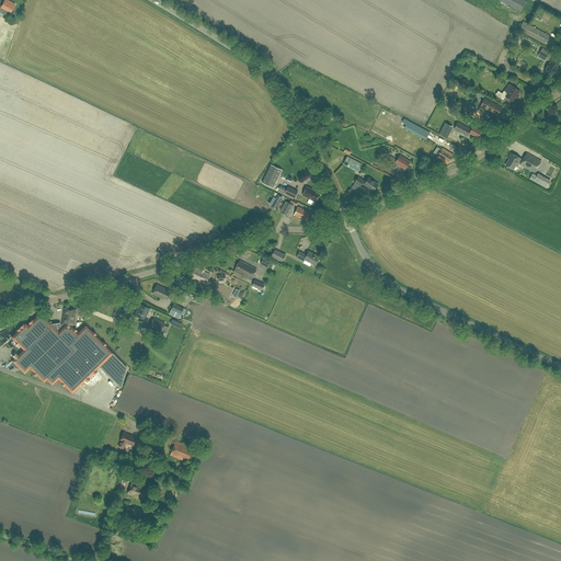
[(15,4),(8,0),(4,0),(1,6),(0,4),(0,12),(6,16),(8,12),(10,13),(15,4)]
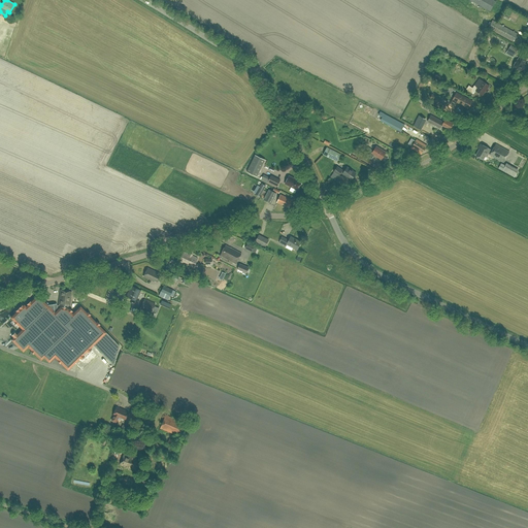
[(496,2),(492,0),(469,0),(490,11),(496,2)]
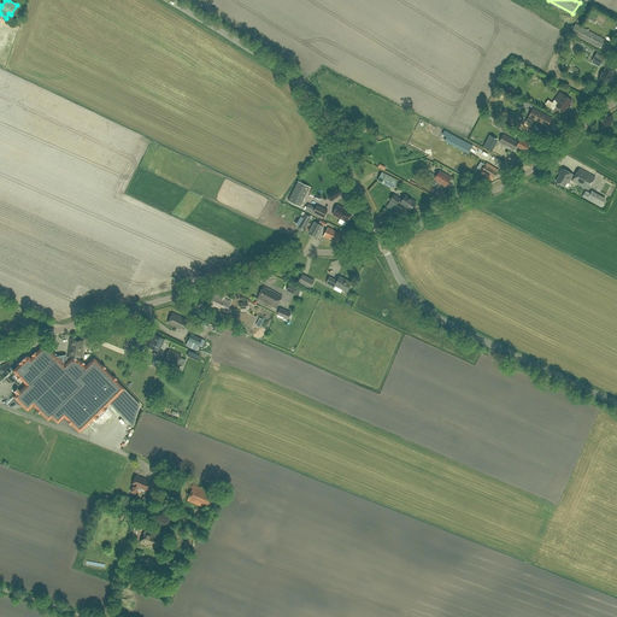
[(613,45),(576,23),(570,33),(609,53),(613,45)]
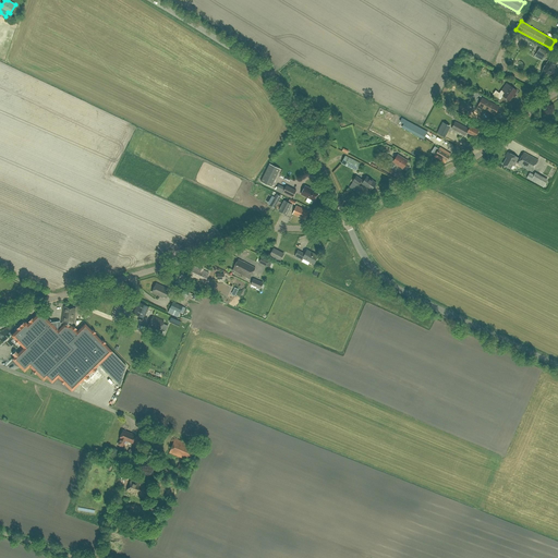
[(538,55),(546,57),(548,51),(541,48),(538,55)]
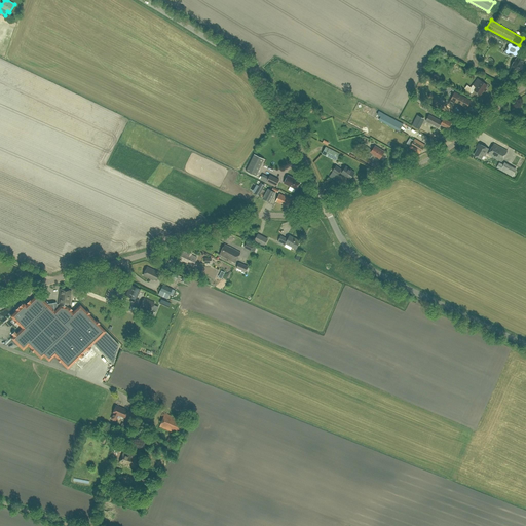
[(525,57),(520,53),(516,60),(515,60),(511,67),(521,72),(525,65),(521,63),(523,61),(525,57)]
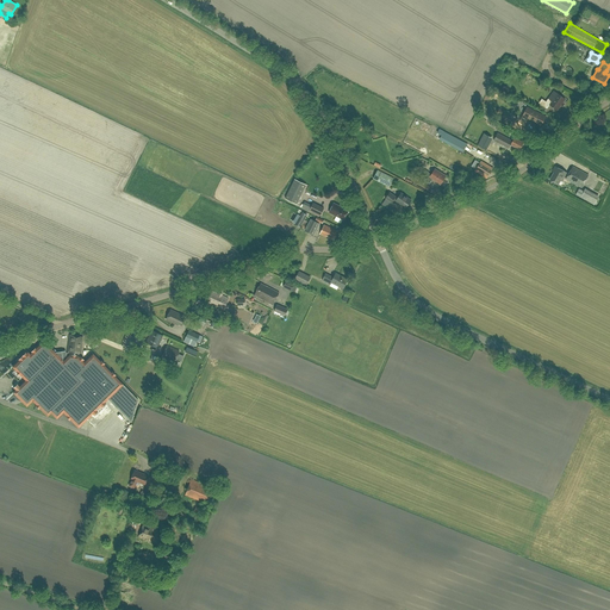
[(565,99),(558,93),(552,101),(548,99),(546,101),(542,99),(540,103),(547,109),(549,105),(558,110),(565,99)]
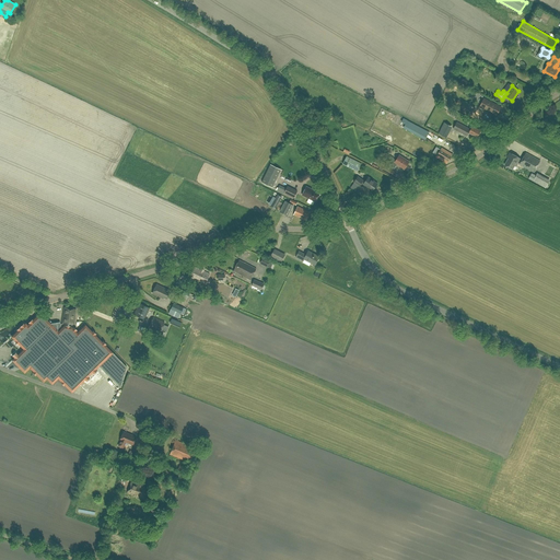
[(501,107),(483,98),(479,107),(497,116),(501,107)]
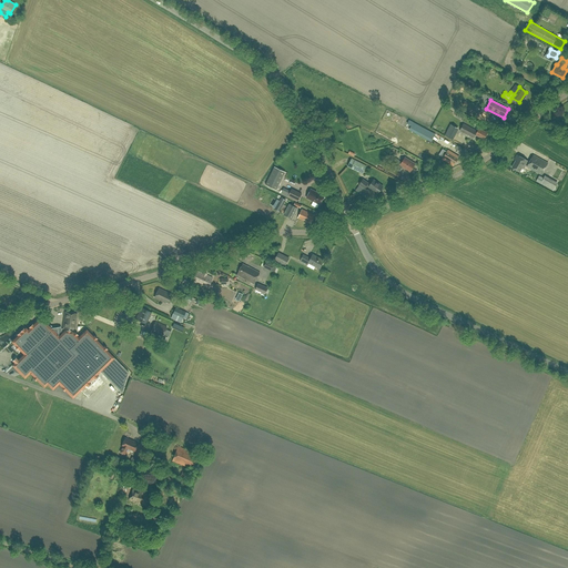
[(475,107),(465,101),(463,105),(473,111),(475,107)]
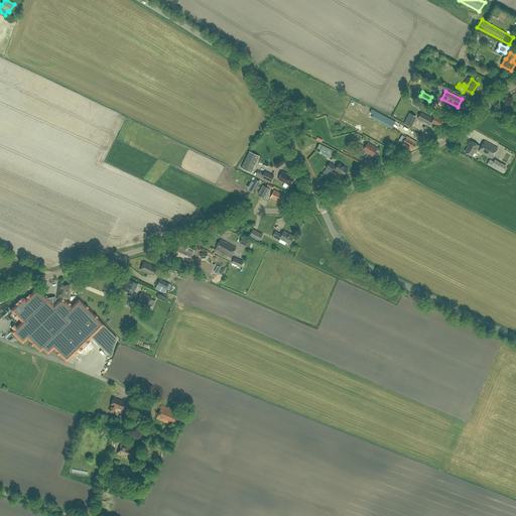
[(376,111),(372,118),(391,128),(395,121),(376,111)]
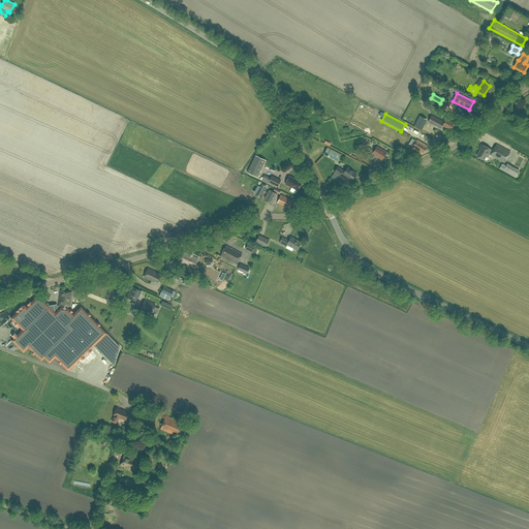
[(427,120),(419,116),(414,126),(422,130),(427,120)]
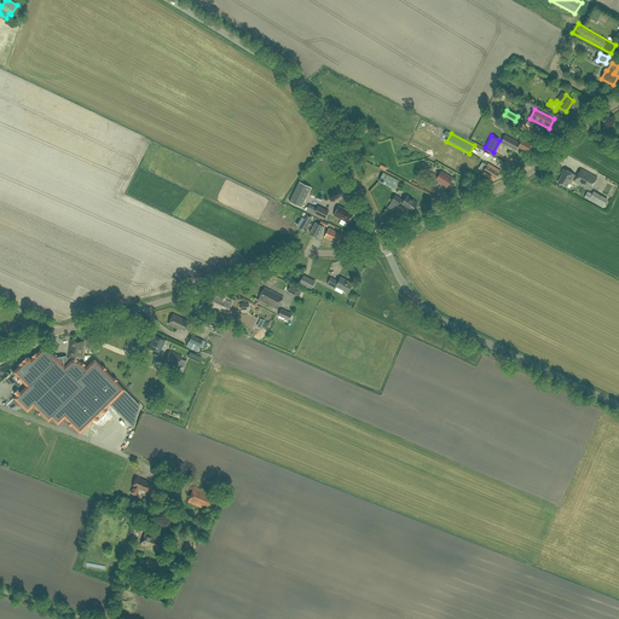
[(520,143),(505,136),(502,143),(516,150),(518,148),(527,152),(532,144),(522,139),(520,143)]
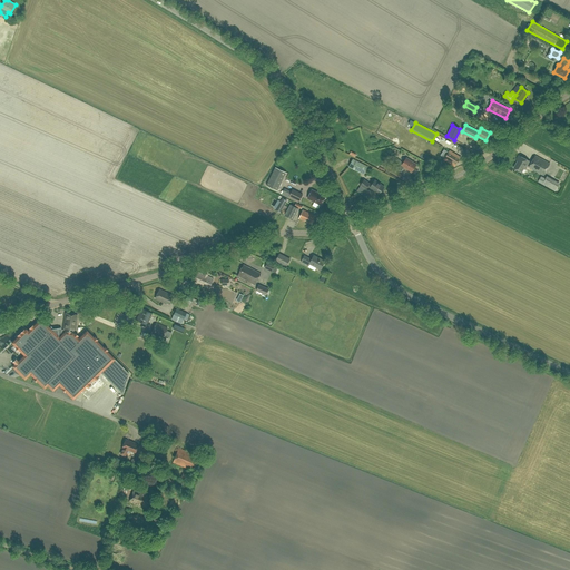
[(461,158),(450,150),(448,154),(444,151),(443,155),(446,157),(444,160),(455,167),(461,158)]
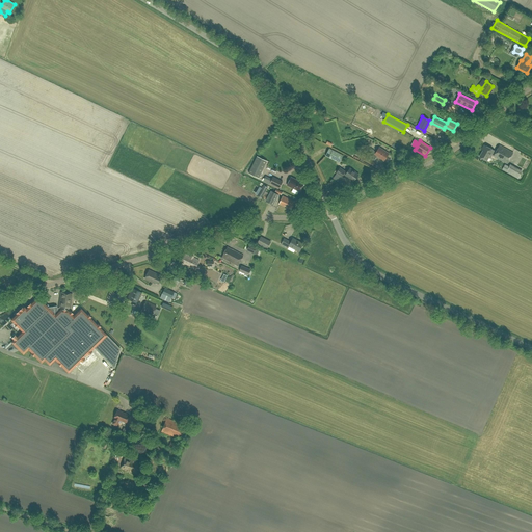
[(495,151),(484,144),(483,148),(484,148),(480,157),(487,160),(489,157),(490,158),(495,151)]
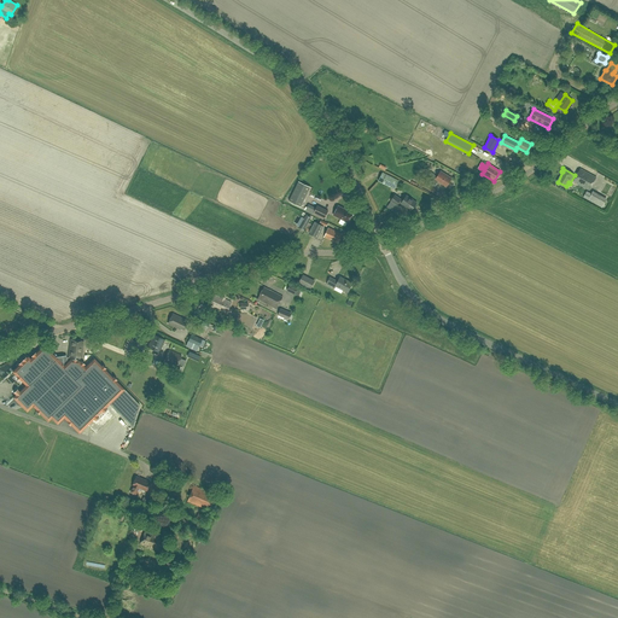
[(596,178),(581,169),(573,181),(589,191),(596,178)]
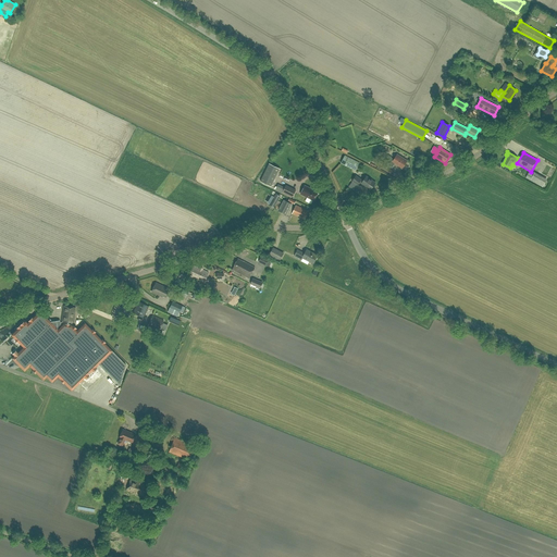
[(408,161),(397,155),(393,162),(403,169),(408,161)]
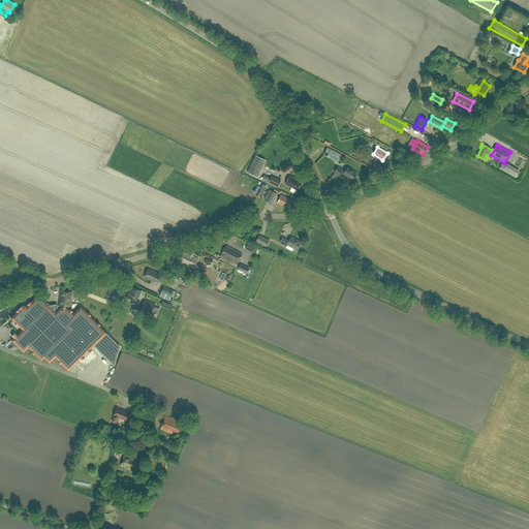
[(341,154),(328,148),(323,155),(338,162),(341,154)]
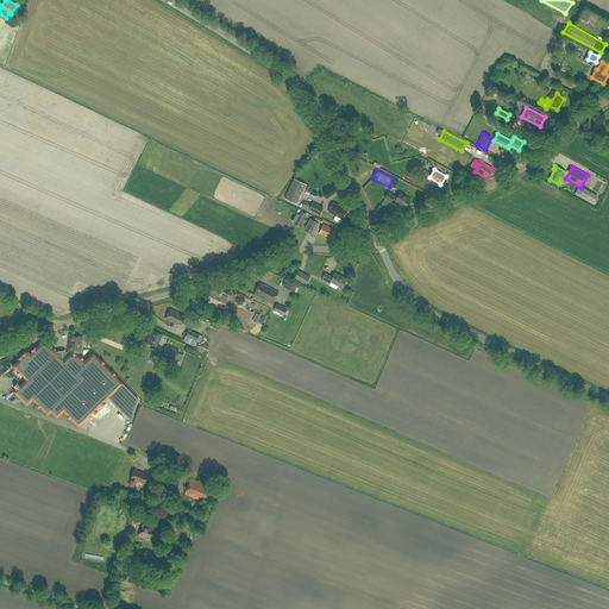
[(306,184),(294,179),(284,199),(296,203),(306,184)]
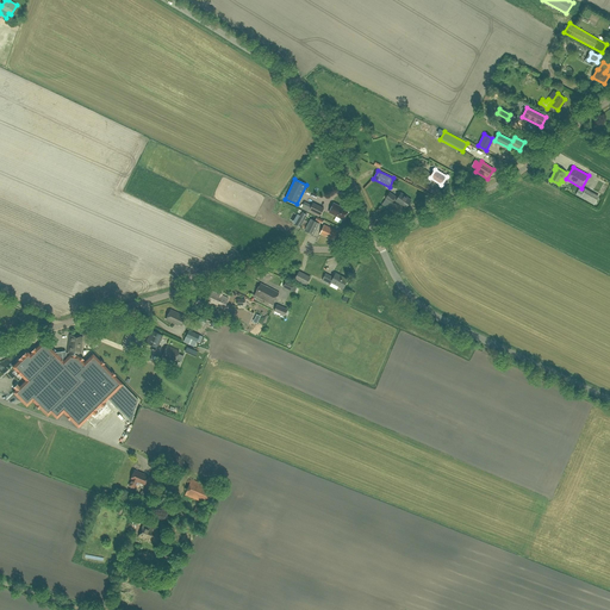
[(430,186),(416,179),(412,184),(427,192),(430,186)]
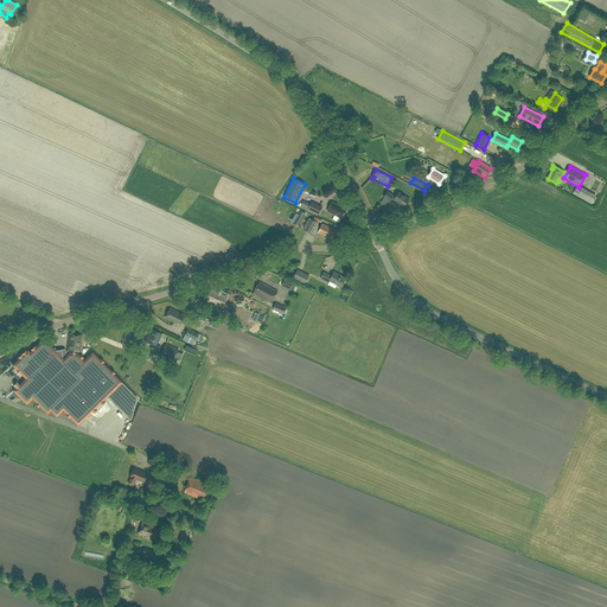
[(596,196),(582,187),(581,191),(576,189),(573,193),(592,204),(596,196)]
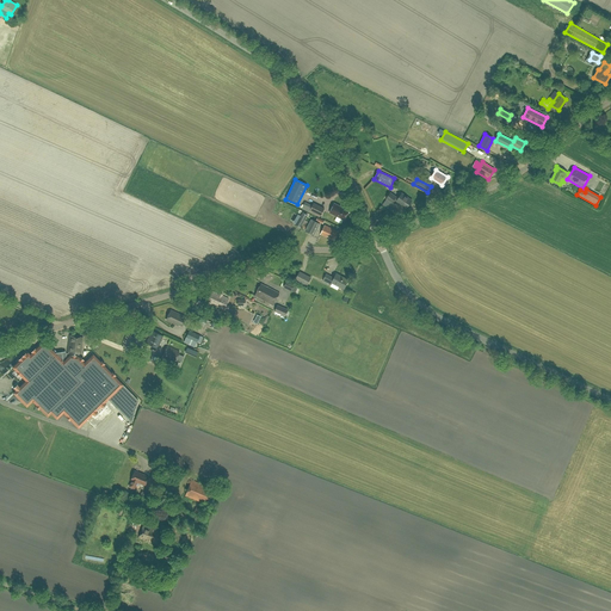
[(399,198),(390,192),(387,198),(392,203),(394,199),(407,208),(412,201),(402,193),(399,198)]
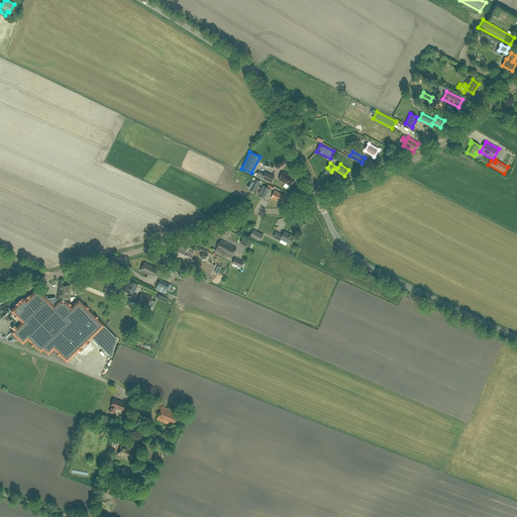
[(265,174),(259,172),(255,177),(271,184),(275,176),(266,172),(265,174)]
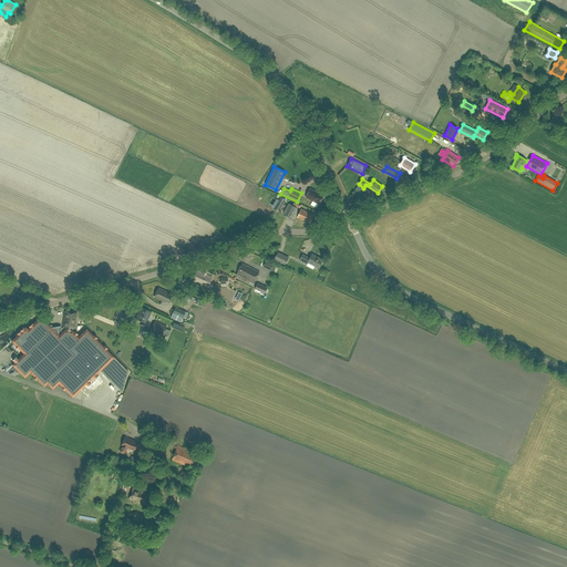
[(323,195),(310,188),(306,197),(319,204),(321,199),(322,199),(323,197),(323,196),(323,195)]
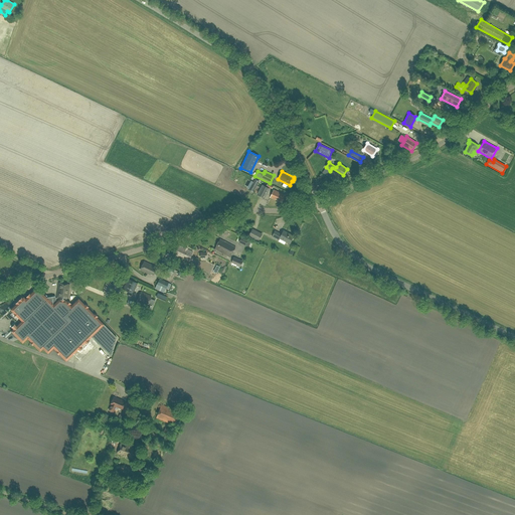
[(260,181),(255,179),(249,190),(253,192),(260,181)]
